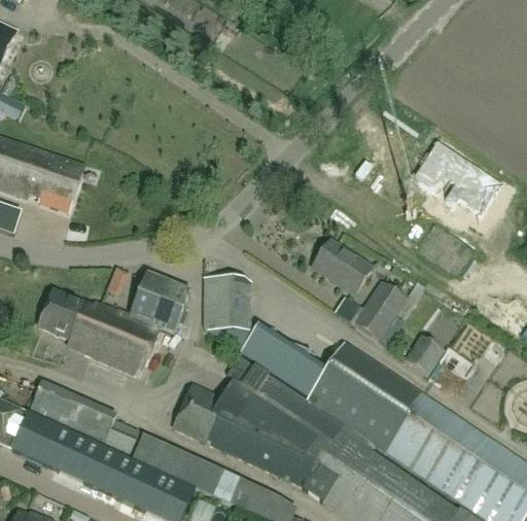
[(0,61),(15,29),(0,21),(0,61)]
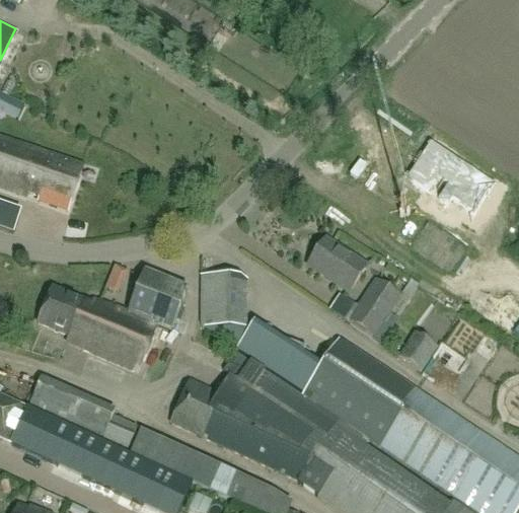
[(1,87),(9,91),(14,80),(6,76),(1,87)]
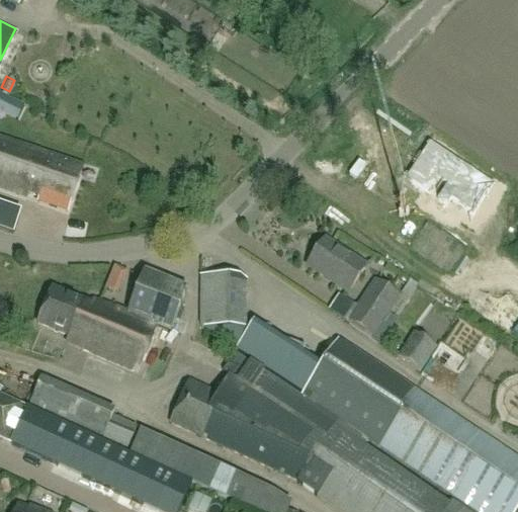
[(0,183),(27,192),(28,187),(39,191),(35,203),(65,212),(83,159),(0,131),(0,183)]
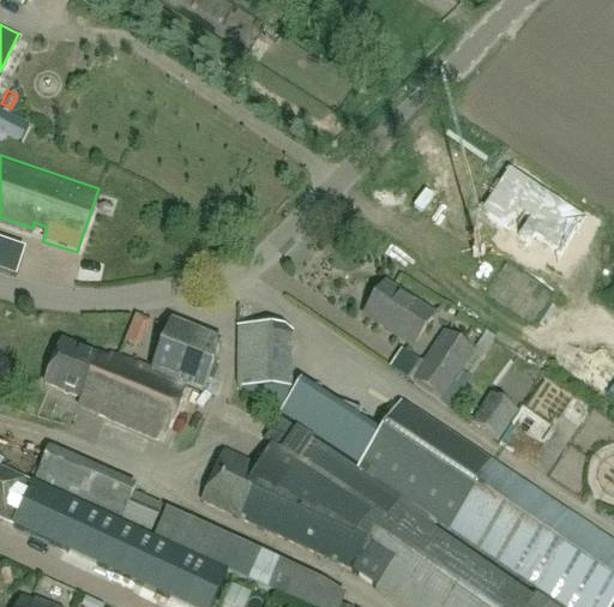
[(584,215),(509,164),(479,209),(555,259),(584,215)]
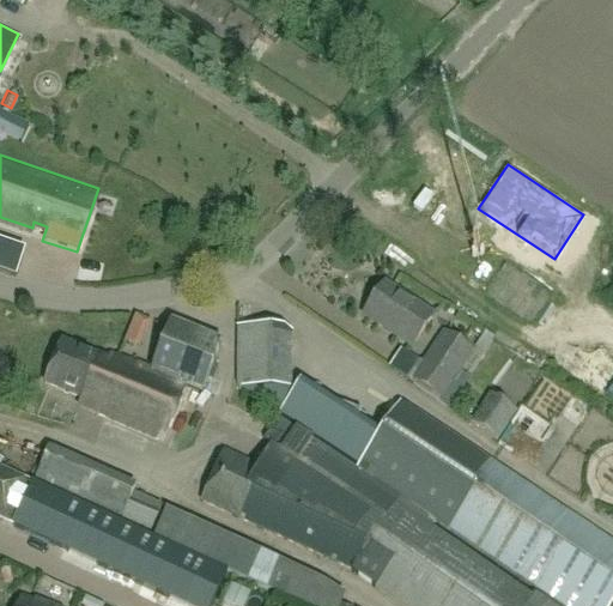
[(412,341),(432,310),(384,278),(364,310),(412,341)]
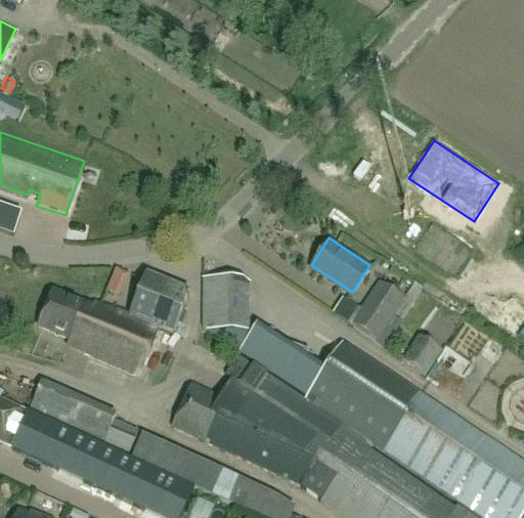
[(203,327),(243,328),(243,275),(212,274),(212,262),(204,261),(203,327)]
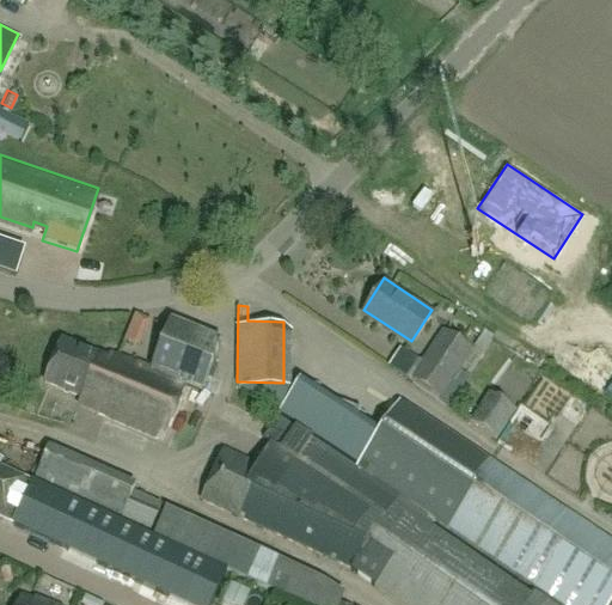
[(61,335),(44,378),(80,392),(78,398),(150,428),(152,421),(167,428),(188,380),(202,385),(221,336),(170,316),(158,347),(152,362),(133,355),(133,358),(110,348),(108,354),(61,335)]
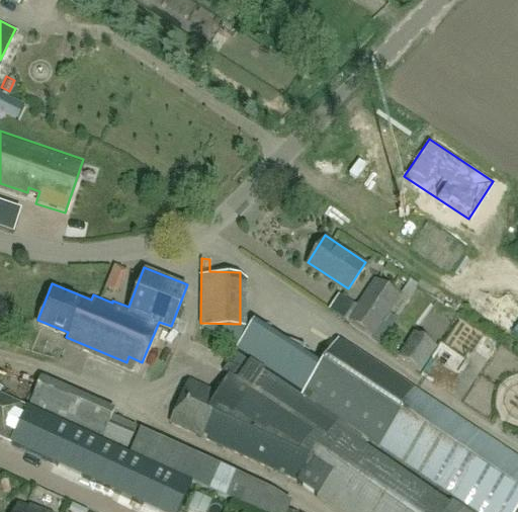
[(408,293),(417,280),(410,275),(401,288),(408,293)]
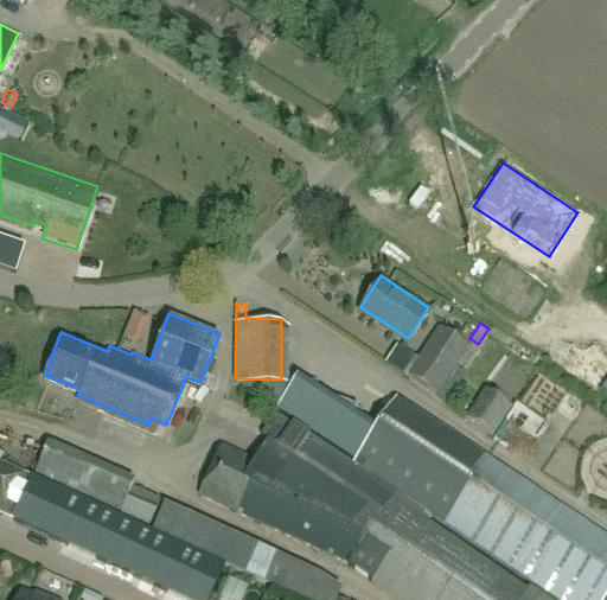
[(440,325),(407,374),(434,393),(436,389),(467,344),(440,325)]
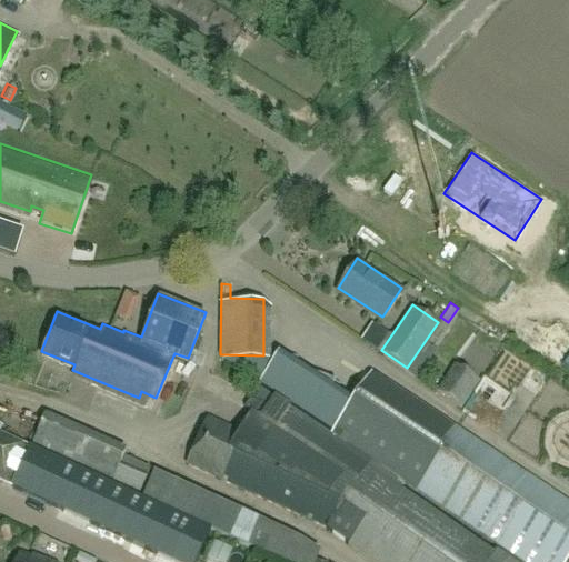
[(486,327),(463,348),(501,388),(523,367),(486,327)]
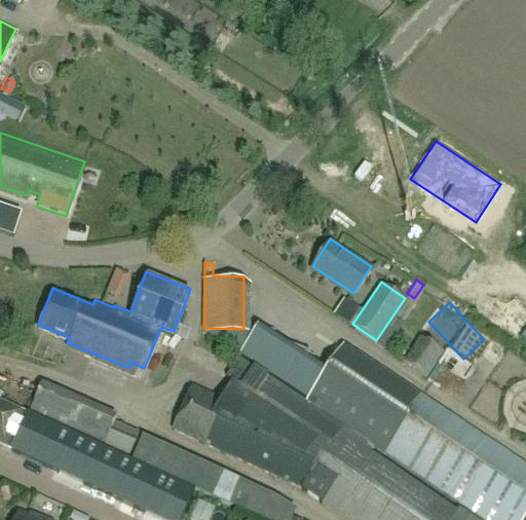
[(419,332),(403,357),(427,374),(444,347),(419,332)]
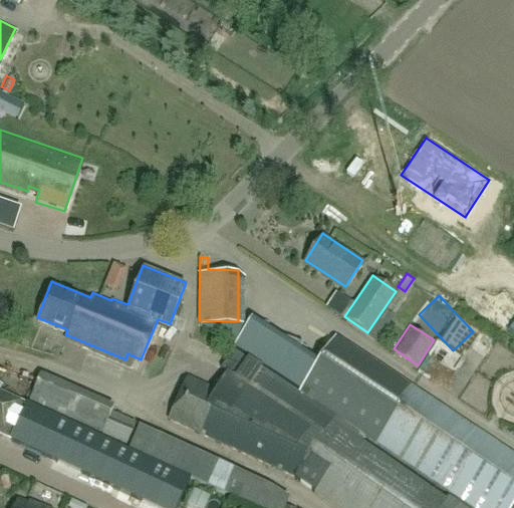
[(299,387),(364,432),(477,507),(508,507),(513,499),(513,451),(336,331),(299,387)]
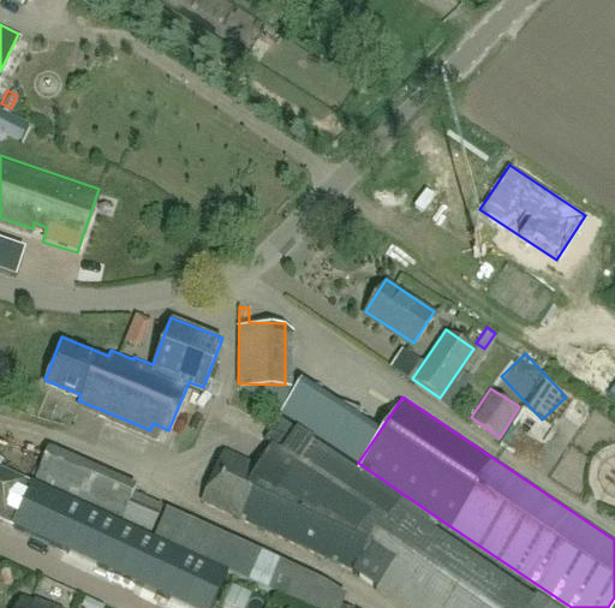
[(436,517),(358,463),(280,415),(279,415),(263,437),(270,442),(260,462),(226,447),(202,498),(296,542),(302,538),(315,546),(315,550),(352,567),(352,568),(410,607),(566,607),(536,588),(532,592),(433,523),(436,517)]
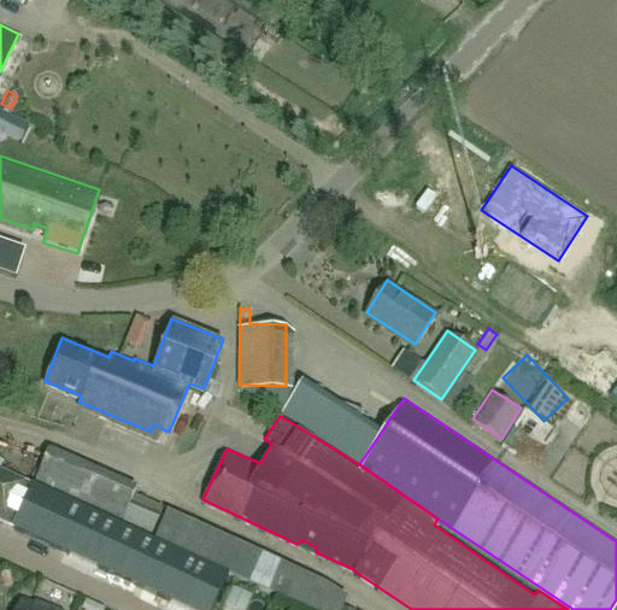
[(616,432),(609,418),(581,435),(592,452),(616,437),(616,432)]
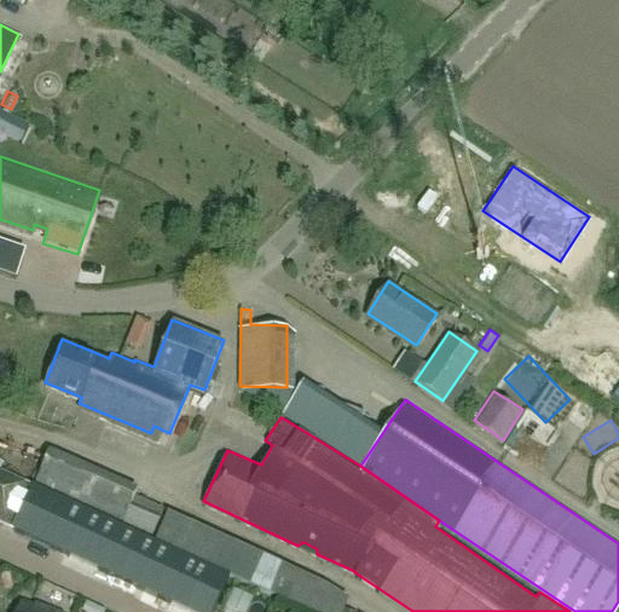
[(150,532),(162,507),(134,494),(138,484),(48,445),(34,479),(150,532)]
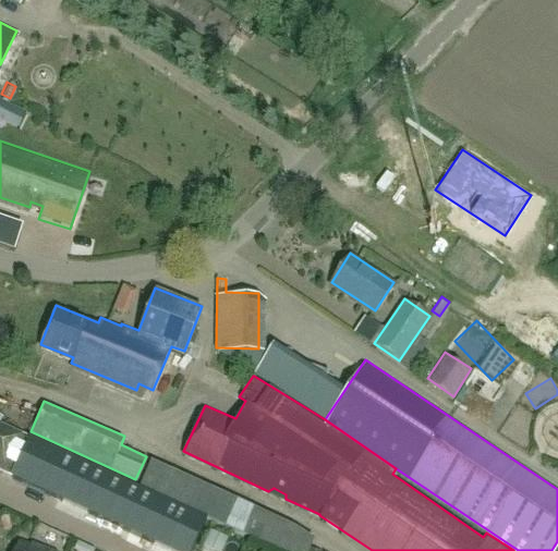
[(0,420),(0,466),(4,469),(5,466),(12,469),(12,472),(181,550),(191,550),(207,517),(0,420)]
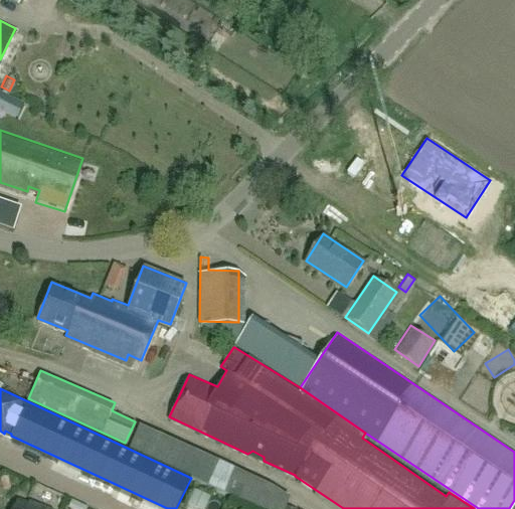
[(271,508),(284,508),(292,490),(140,421),(129,446),(271,508)]
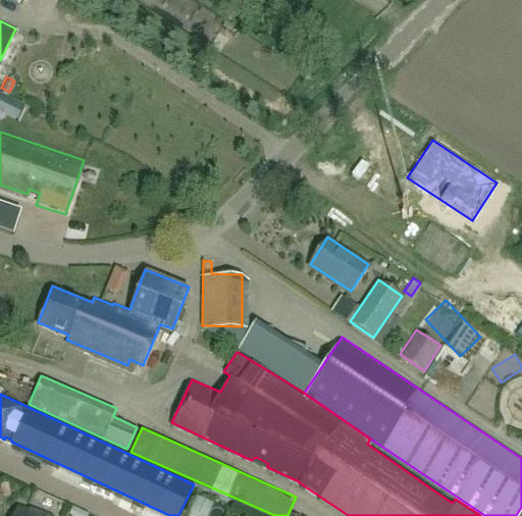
[(189,502),(181,515),(195,515),(200,507),(189,502)]
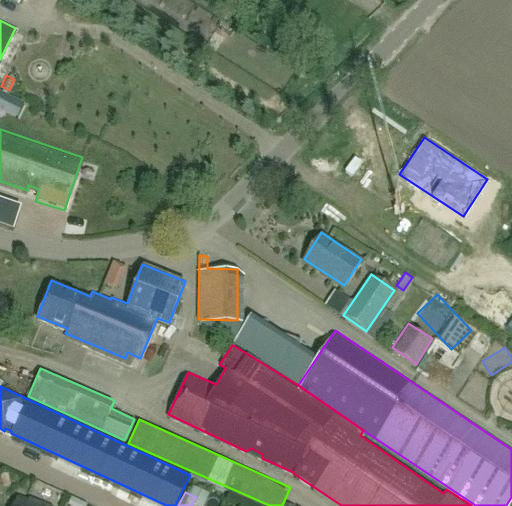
[(64,501),(74,505),(80,505),(83,500),(68,493),(64,501)]
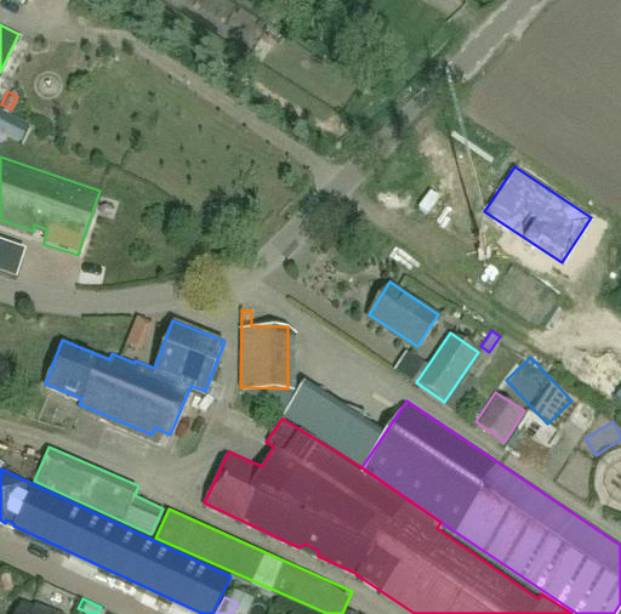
[(34,604),(21,600),(15,613),(66,613),(35,601),(34,604)]
